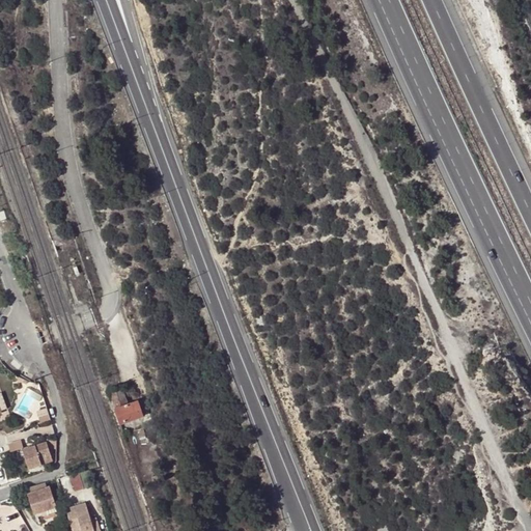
[(121,387),(109,391),(120,423),(142,416),(137,400),(128,404),(121,387)]
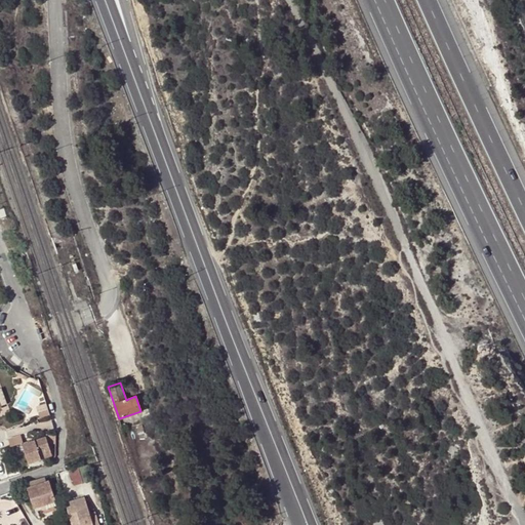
[(53,433),(45,436),(48,445),(54,443),(53,433)]
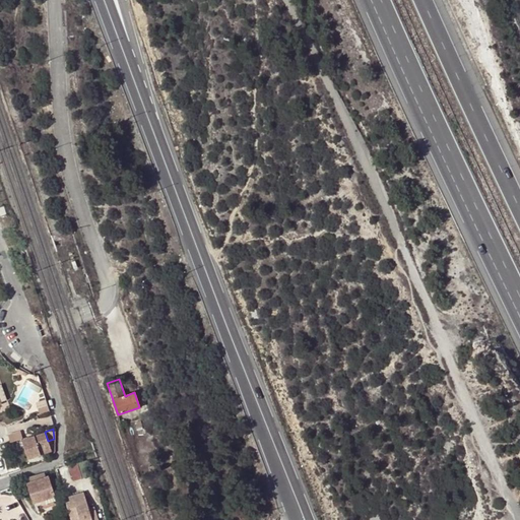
[(7,436),(10,443),(21,439),(22,439),(20,432),(7,436)]
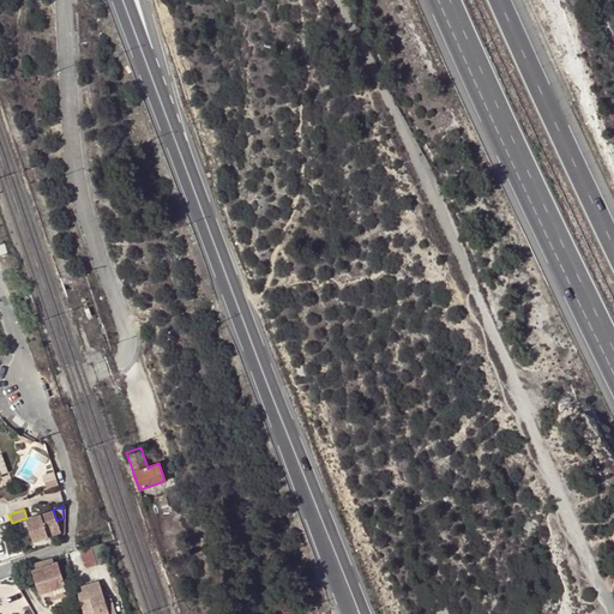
[(60,533),(56,521),(53,510),(38,515),(26,518),(25,518),(32,541),(60,533)]
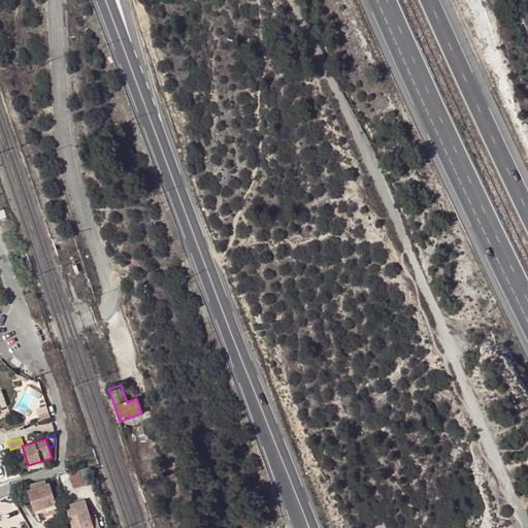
[(78,470),(84,486),(92,483),(87,467),(78,470)]
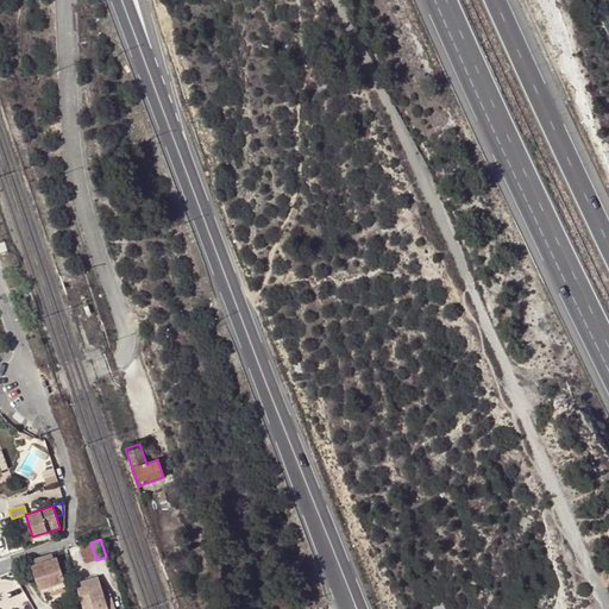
[(79,546),(85,564),(96,560),(90,542),(79,546)]
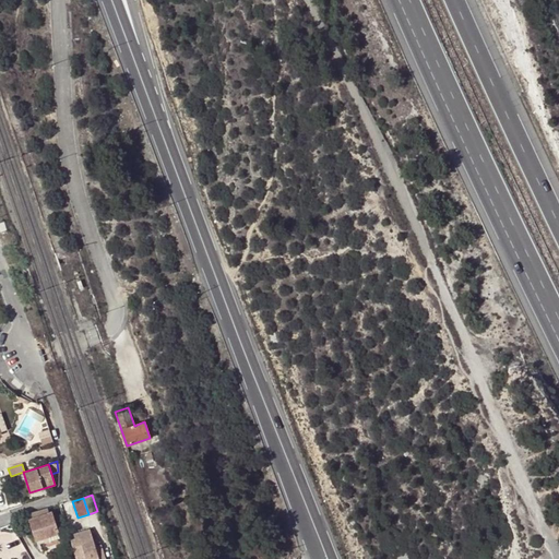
[(28,520),(35,540),(47,537),(48,542),(60,537),(51,512),(28,520)]
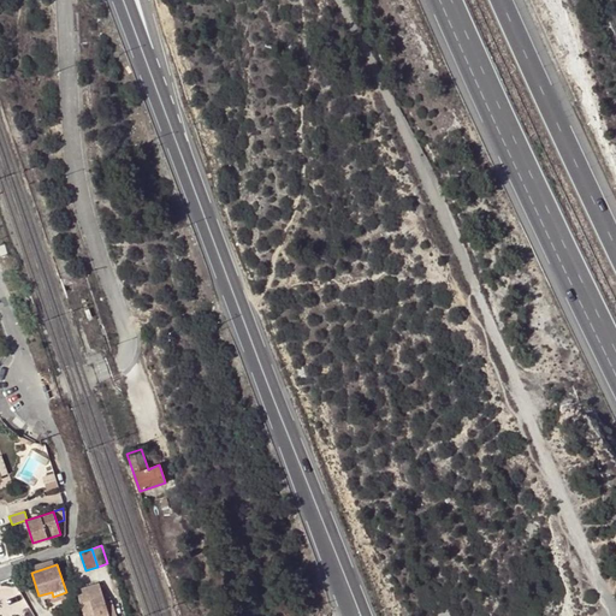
[(108,615),(105,602),(99,582),(86,586),(87,591),(82,592),(77,593),(84,615),(108,615)]
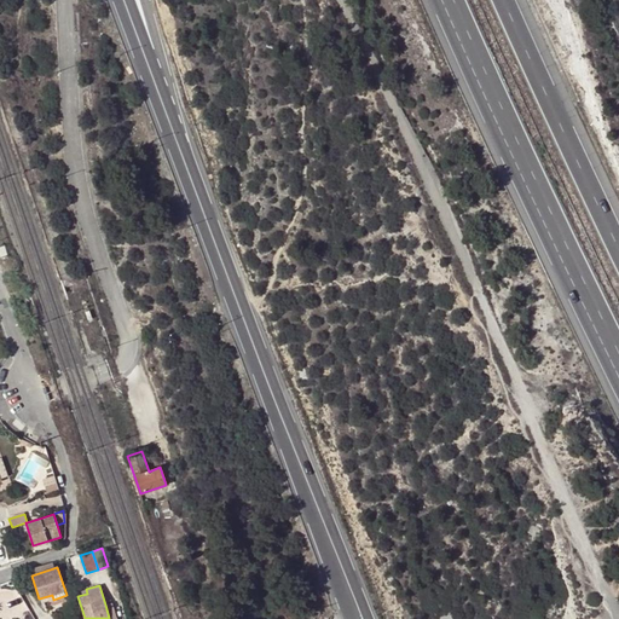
[(111,602),(105,605),(109,618),(115,617),(111,602)]
